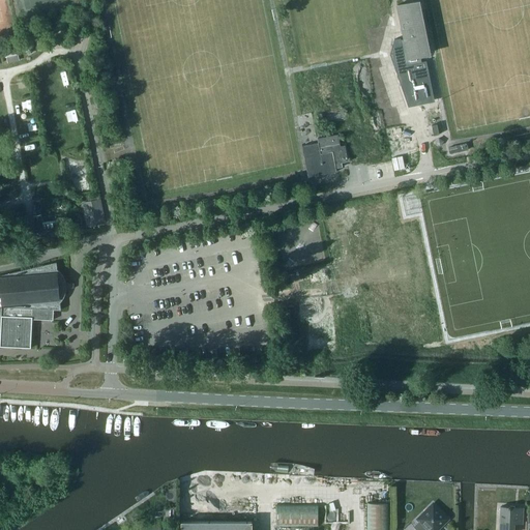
[(396,5),(407,59),(430,54),(418,0),(396,5)]
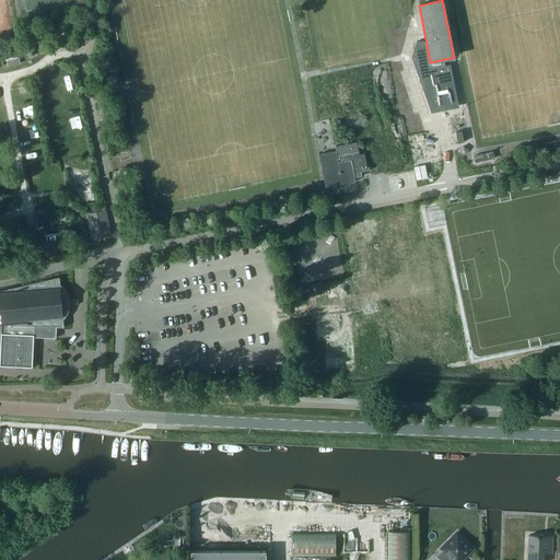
[(322,153),(326,185),(364,178),(362,170),(441,156),(424,56),(324,71),(336,150),(322,153)]
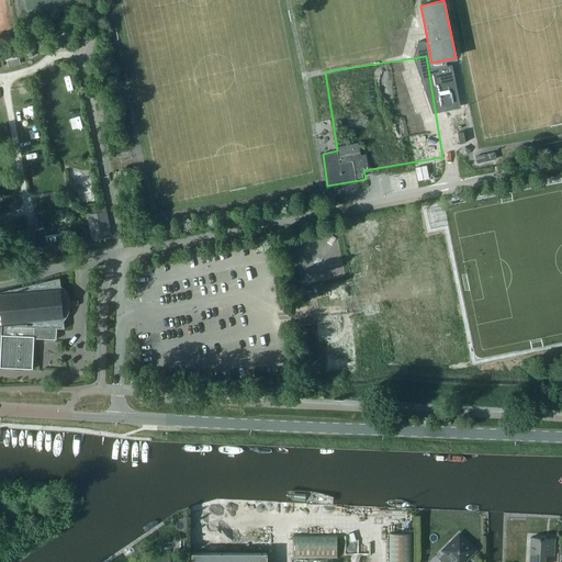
[(97,96),(101,115),(108,113),(104,94),(97,96)]
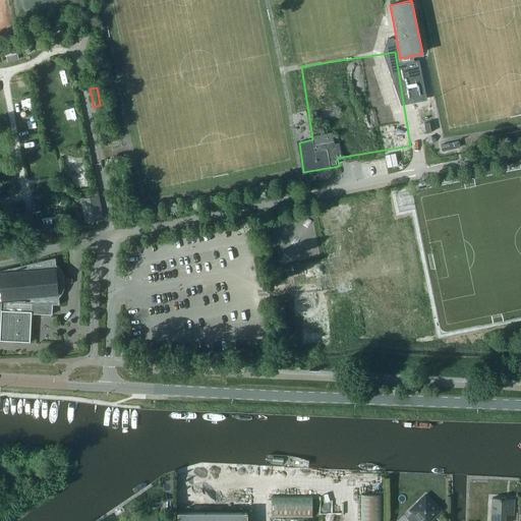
[(441,145),(442,151),(459,147),(458,141),(441,145)]
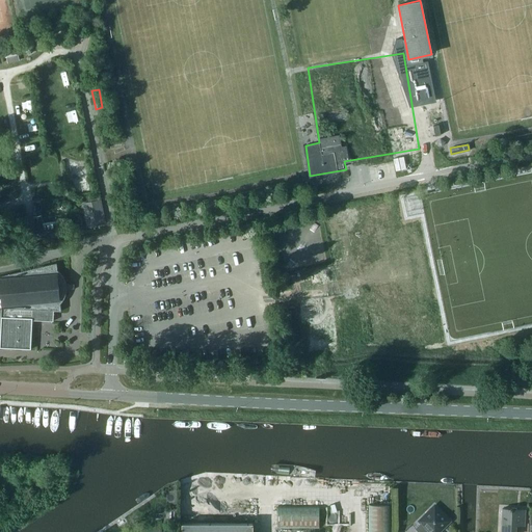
[(83,203),(88,224),(92,223),(92,225),(99,224),(99,222),(104,221),(103,215),(102,215),(99,200),(83,203)]
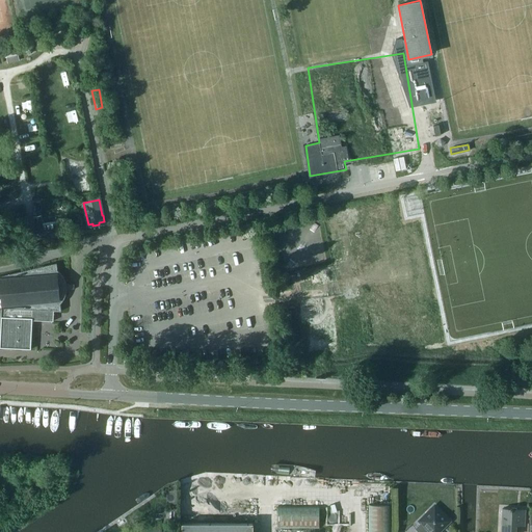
[(55,221),(43,223),(42,215),(33,217),(36,239),(59,236),(57,222),(55,221)]
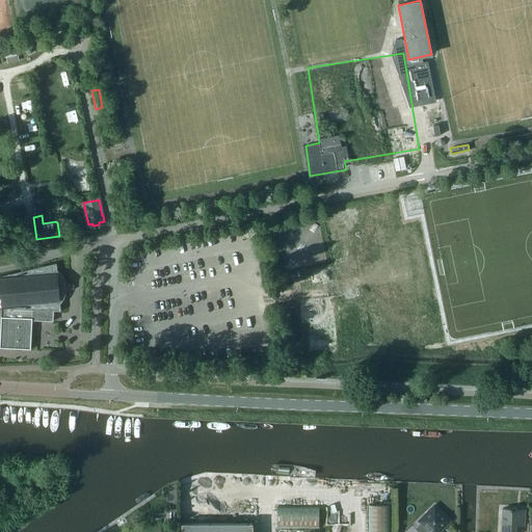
[(53,311),(60,311),(60,303),(63,299),(65,295),(65,290),(65,285),(64,280),(61,274),(59,272),(57,270),(56,263),(0,276),(0,347),(30,349),(32,320),(53,321),(53,311)]
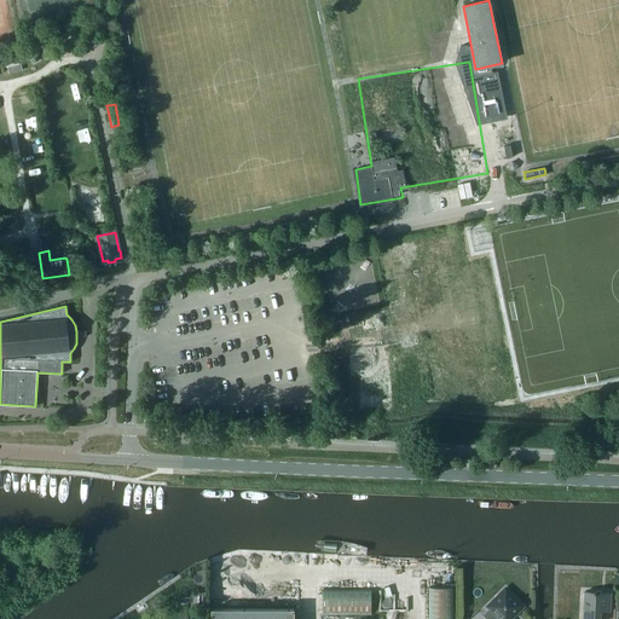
[(428,618),(455,618),(455,589),(428,588),(428,618)]
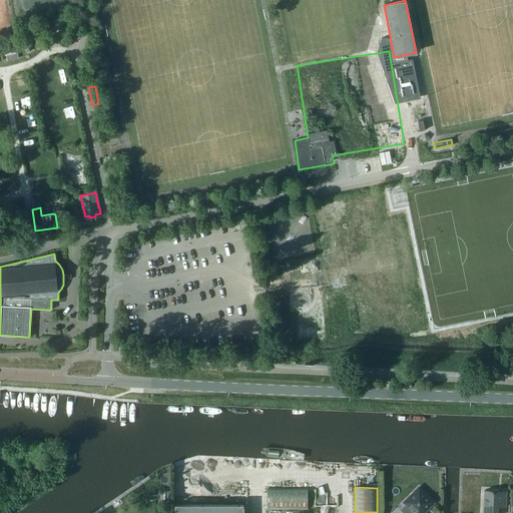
[(268,488),(268,510),(308,510),(307,488),(268,488)]
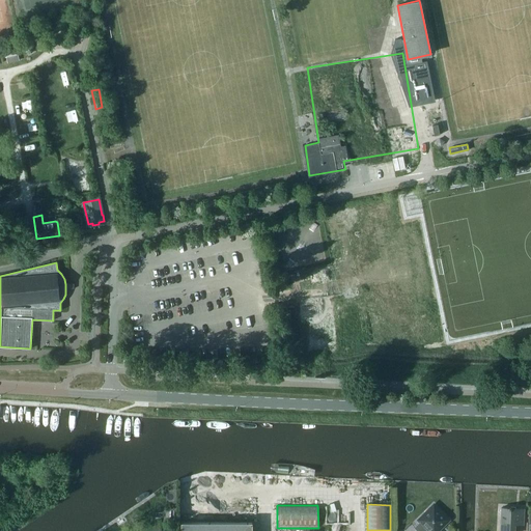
[(413,528),(416,530),(436,530),(447,520),(432,505),(418,520),(420,522),(413,528)]
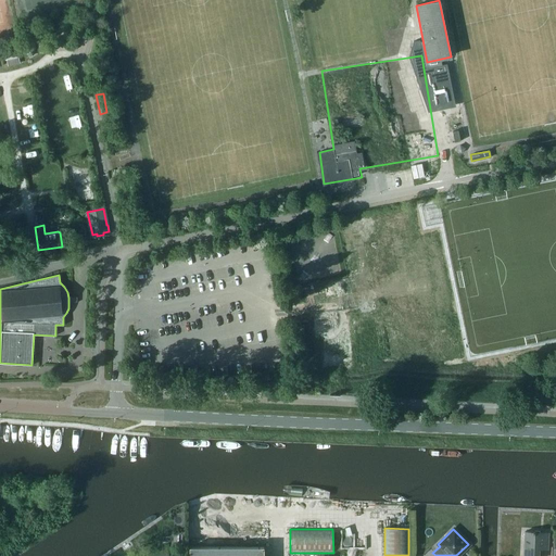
[(547,551),(548,533),(525,532),(522,555),(538,555),(539,550),(547,551)]
